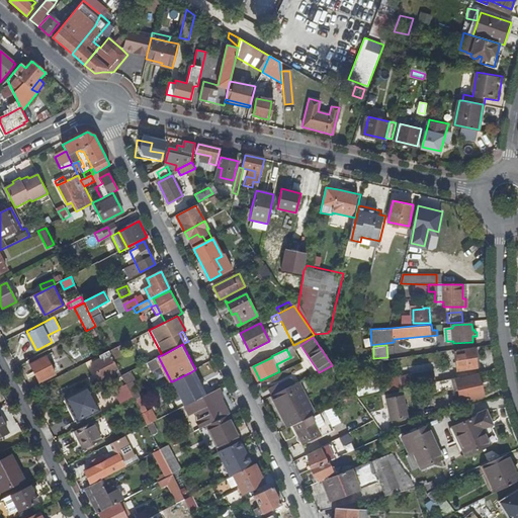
[(455,351),(457,370),(478,368),(476,349),(455,351)]
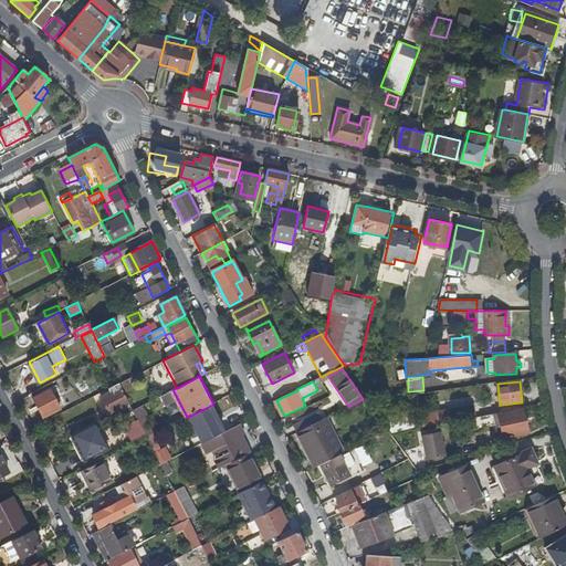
[(116,409),(128,402),(124,394),(118,384),(108,389),(111,391),(101,397),(111,416),(117,411),(116,409)]
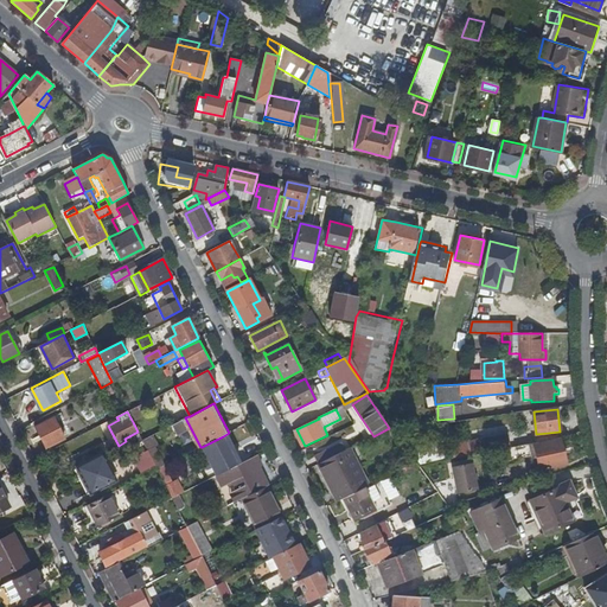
[(144,416),(133,422),(138,432),(142,440),(153,435),(144,416)]
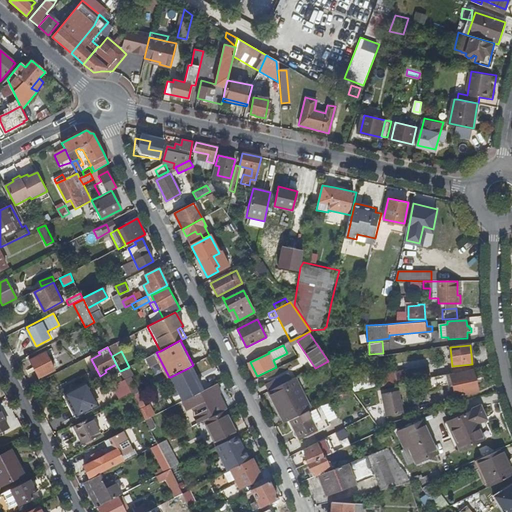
[(45,352),(30,360),(40,378),(55,371),(45,352)]
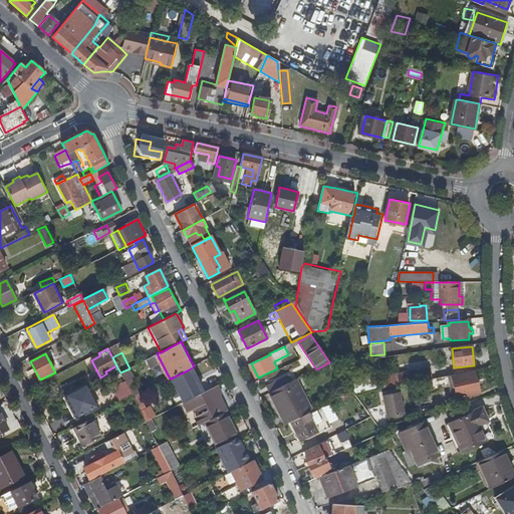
[(150,368),(159,365),(155,356),(147,358),(150,368)]
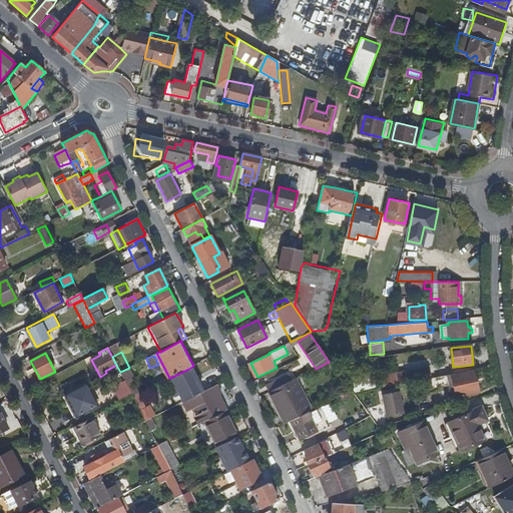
[(399,375),(401,384),(425,379),(433,377),(431,367),(407,372),(407,373),(399,375)]
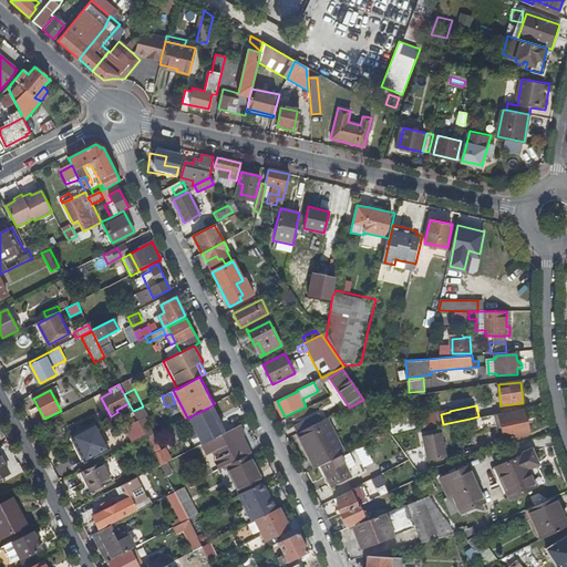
[(217,424),(208,408),(188,418),(199,436),(209,432),(208,430),(217,424)]
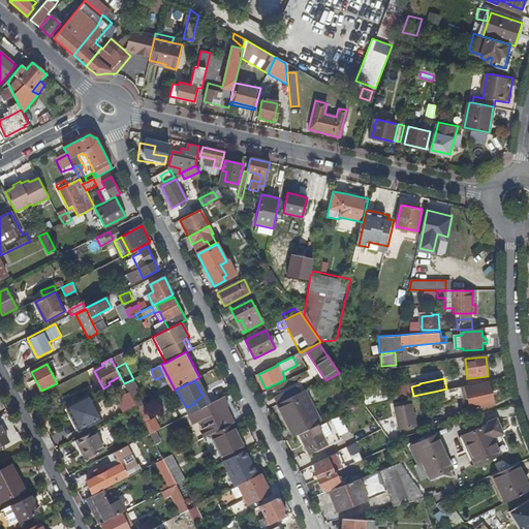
[(469,402),(470,405),(494,400),(491,382),(466,386),(468,394),(469,399),(466,399),(466,403),(469,402)]
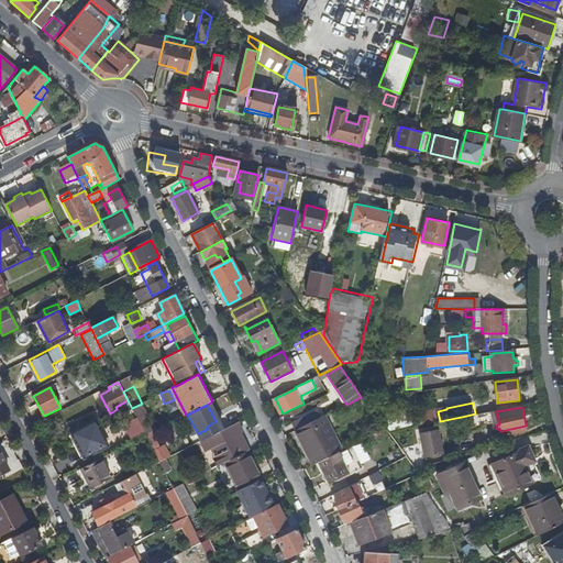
[(482,421),(498,419),(496,411),(496,410),(478,414),(479,421),(482,421)]
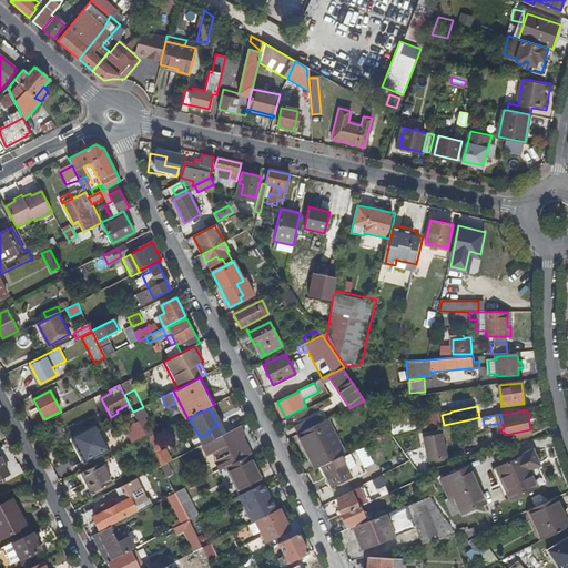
[(294,428),(298,434),(322,422),(318,416),(294,428)]
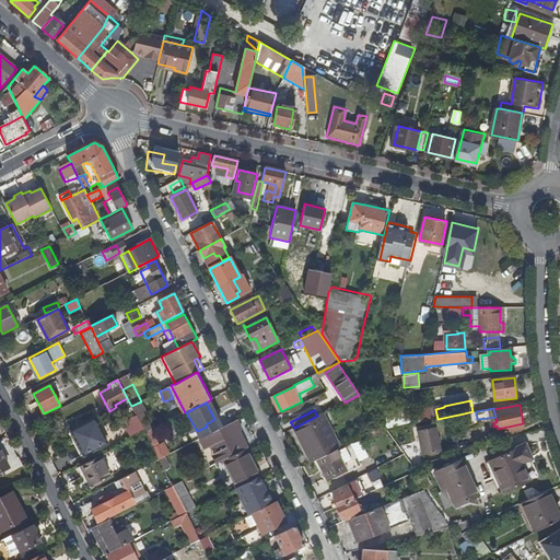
[(473,411),(464,413),(466,430),(480,428),(479,419),(477,419),(476,411),(473,411)]
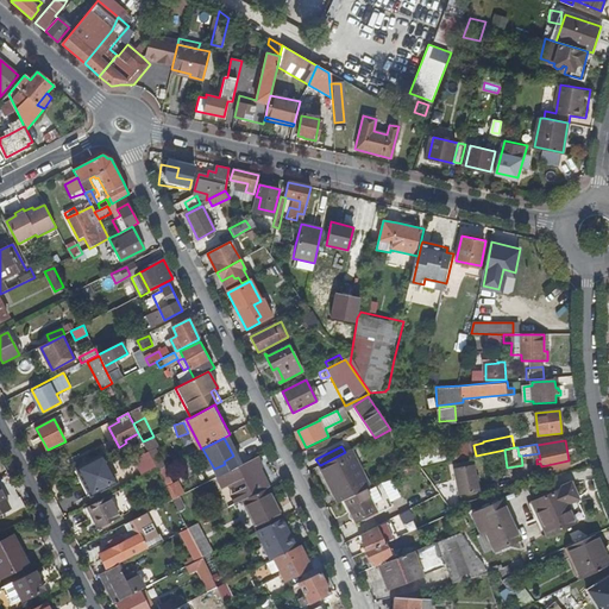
[(154,450),(149,453),(149,454),(158,471),(163,469),(154,450)]
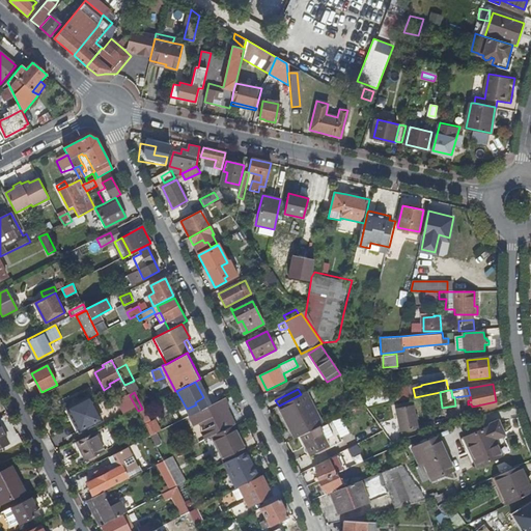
[(322,424),(305,392),(301,394),(279,406),(296,439),(300,436),(322,424)]
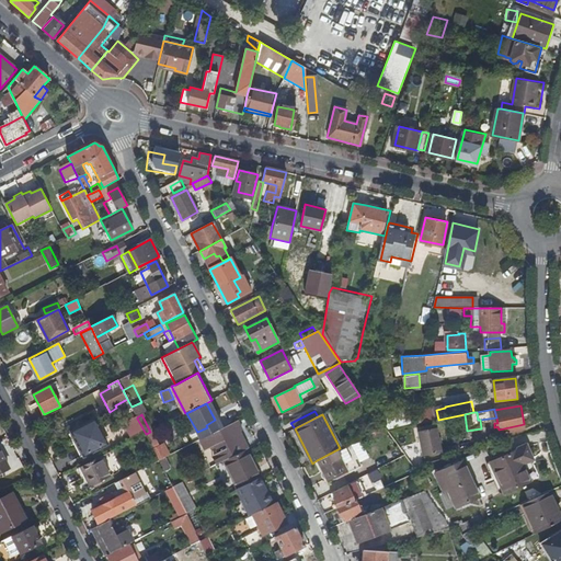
[(124,425),(133,441),(146,434),(137,419),(124,425)]
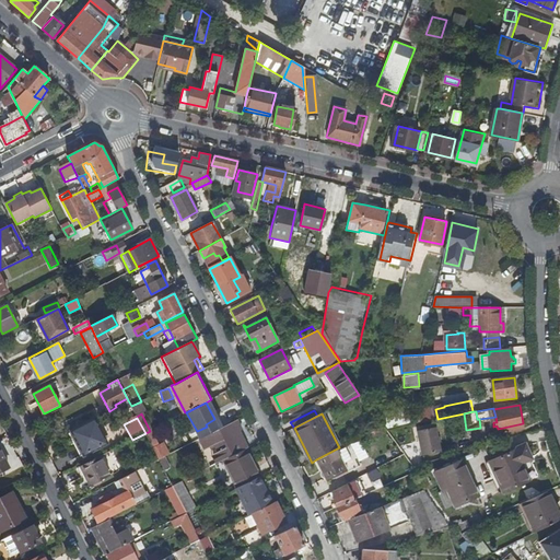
[(216,454),(220,463),(223,461),(246,448),(247,448),(237,428),(240,427),(236,420),(209,434),(219,453),(216,454)]
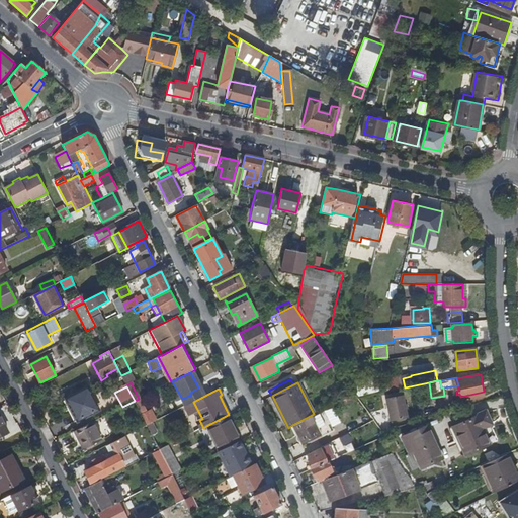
[(67,400),(69,404),(88,394),(86,390),(67,400)]
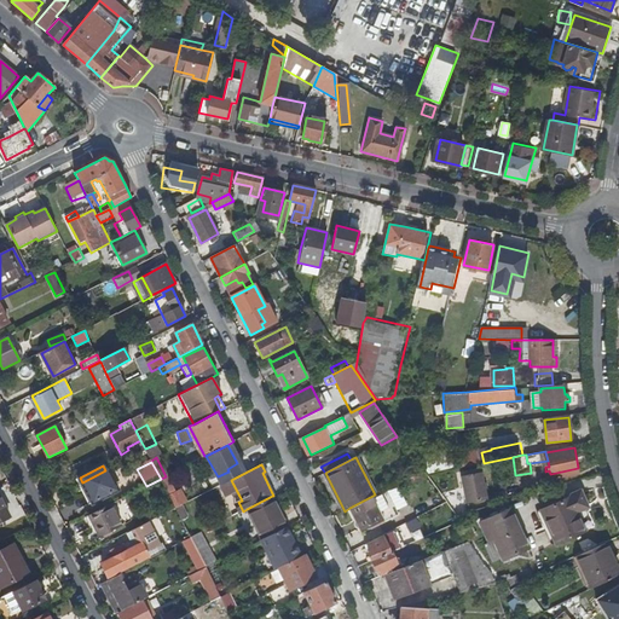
[(116,491),(105,470),(82,482),(93,503),(116,491)]
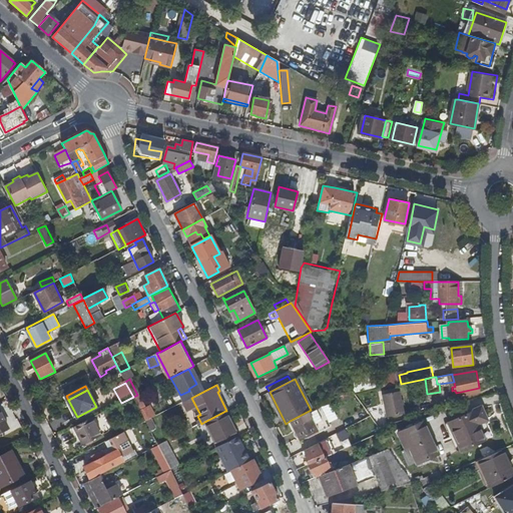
[(402,391),(384,395),(388,420),(407,416),(402,391)]
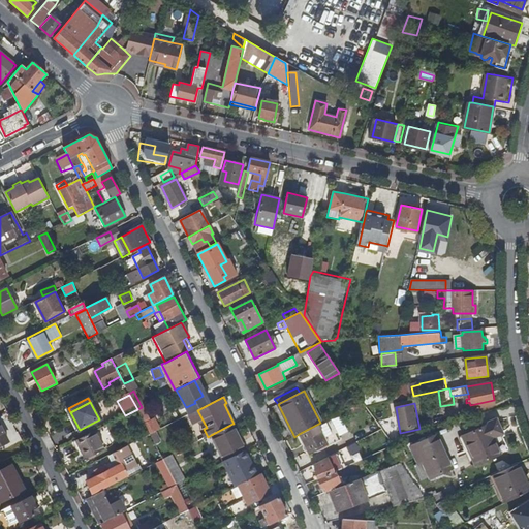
[(80,430),(70,412),(66,413),(75,432),(80,430)]
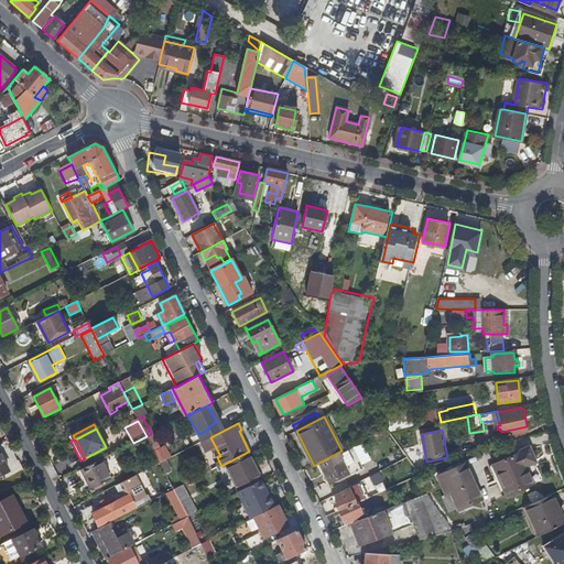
[(365,468),(353,445),(342,451),(318,463),(329,483),(349,472),(351,475),(365,468)]
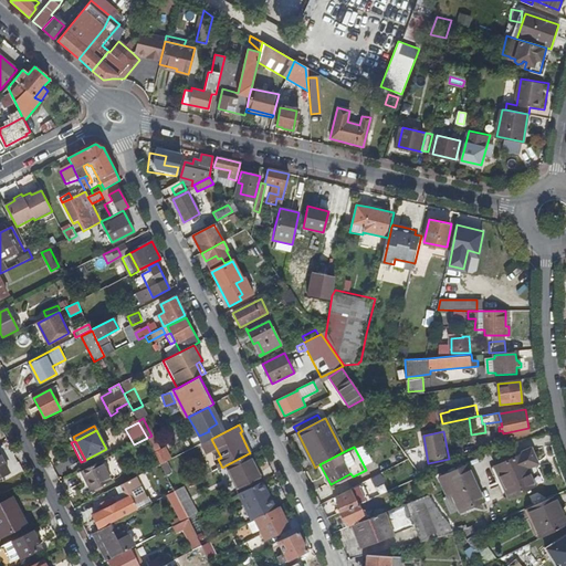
[(527,449),(493,465),(507,495),(532,484),(524,467),(533,462),(527,449)]
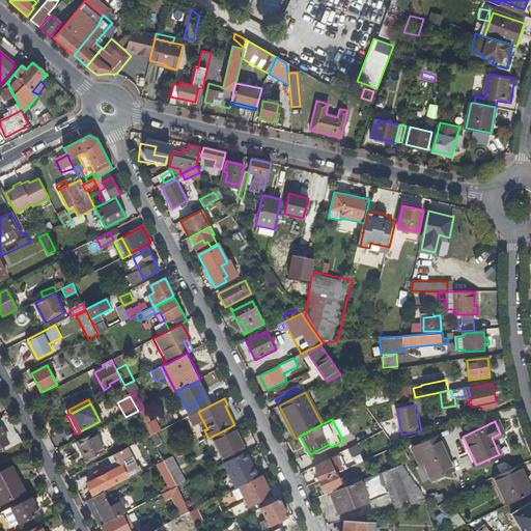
[(212,437),(225,462),(247,451),(233,425),(212,437)]
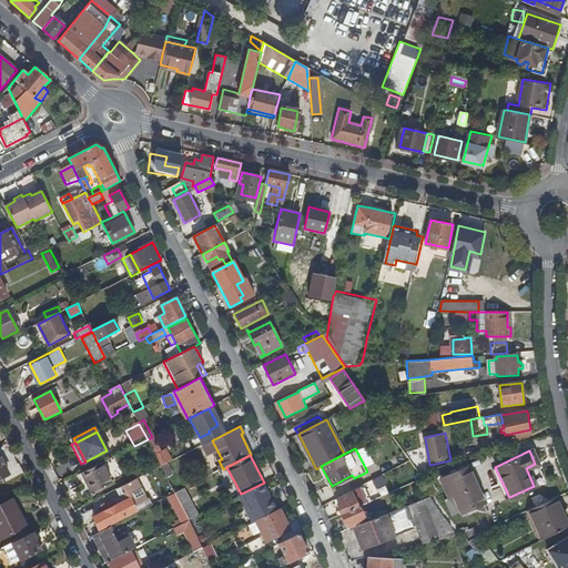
[(102,463),(112,483),(122,477),(111,458),(102,463)]
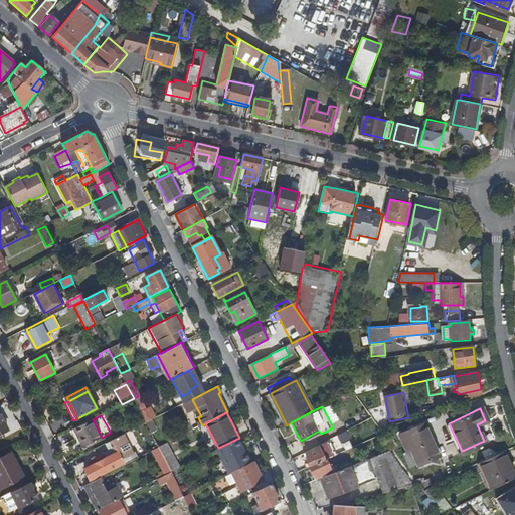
[(383,423),(384,427),(408,420),(408,417),(389,421),(383,423)]
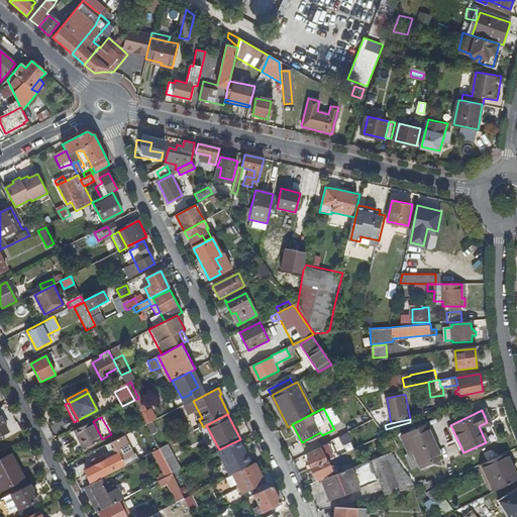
[(102,439),(93,421),(74,431),(80,443),(81,442),(85,448),(102,439)]
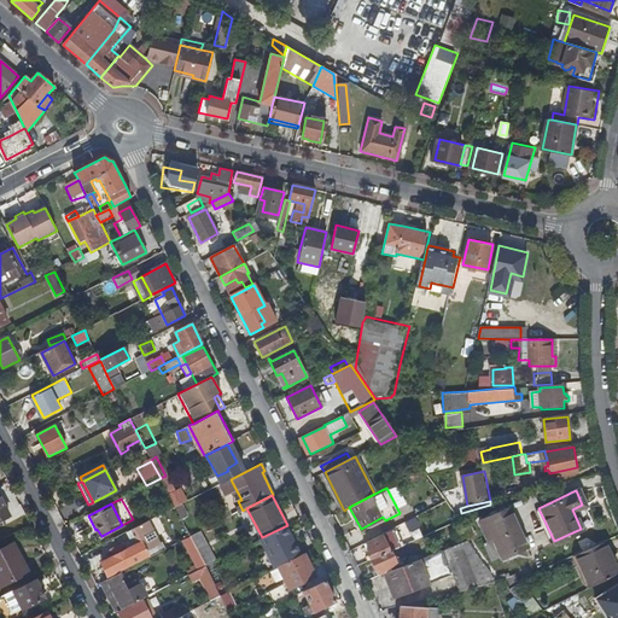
[(188,514),(182,503),(175,508),(181,518),(188,514)]
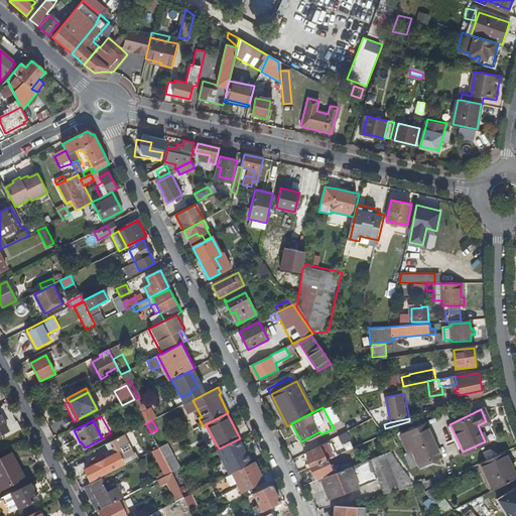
[(441,457),(427,423),(402,434),(409,454),(410,454),(413,453),(417,462),(419,466),(441,457)]
